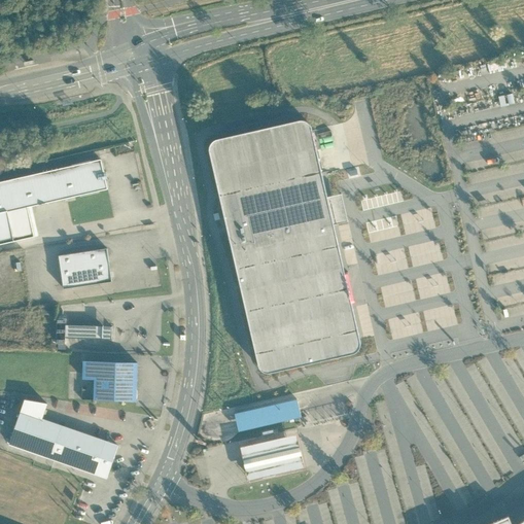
[(308,124),(207,147),(259,374),(360,350),(347,290),(308,124)]
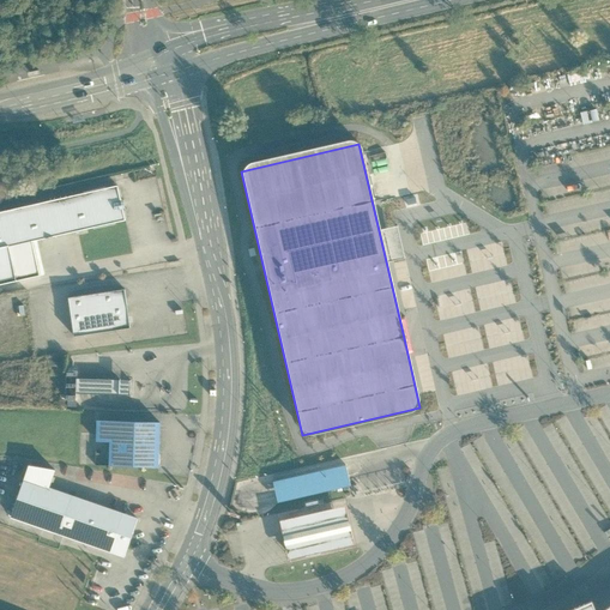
[(0,282),(38,276),(30,241),(122,221),(114,186),(22,206),(0,210),(0,282)]
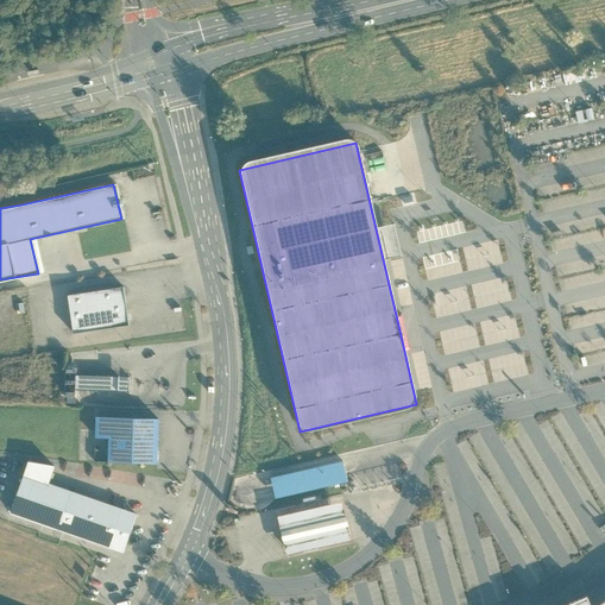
[(120,285),(64,292),(70,331),(126,322),(120,285)]
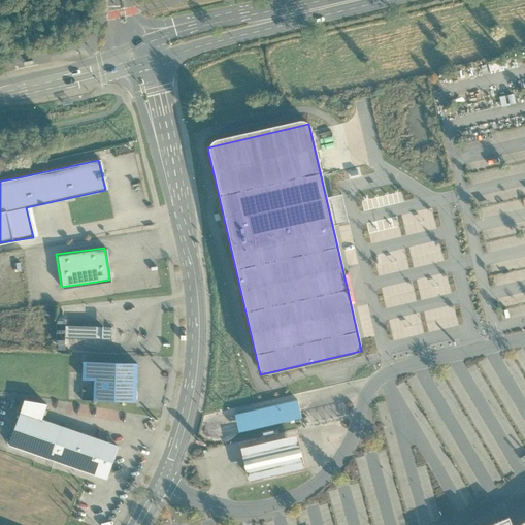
[(63,319),(54,319),(54,342),(63,342),(63,338),(68,338),(76,338),(86,338),(94,339),(103,339),(107,339),(107,326),(103,325),(94,325),(86,325),(76,325),(68,325),(63,325),(63,319)]
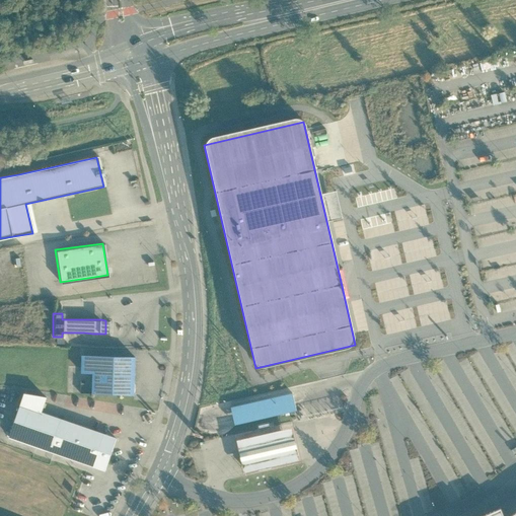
[(131,355),(78,355),(78,372),(90,371),(89,392),(131,394),(131,355)]
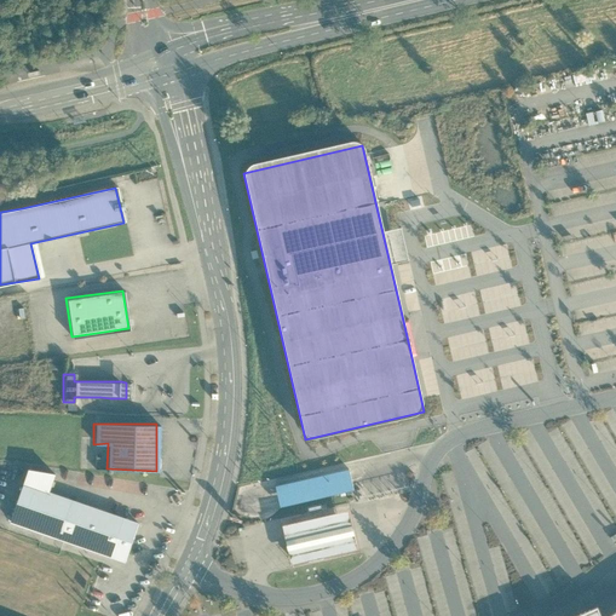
[(345,467),(272,485),(275,496),(278,506),(351,489),(349,478),(345,467)]
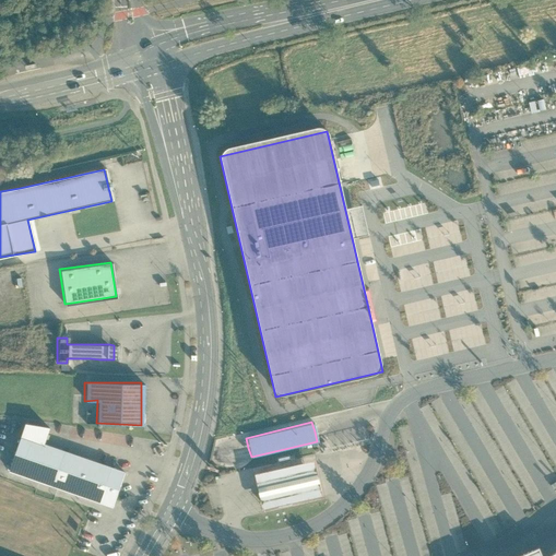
[(48,426),(24,423),(19,439),(8,471),(98,504),(111,466),(43,444),(48,426)]
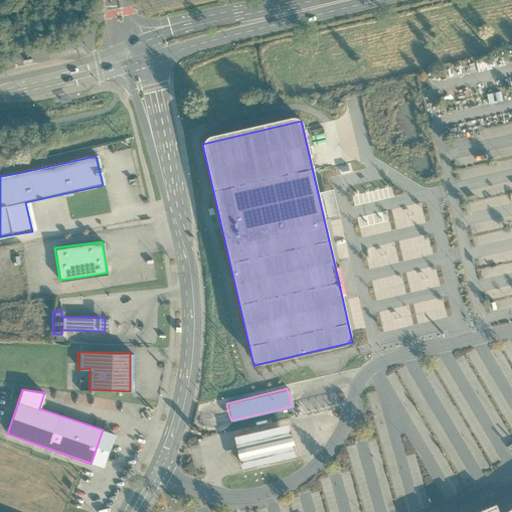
[(262,428),(262,432),(281,428),(280,423),(262,428)]
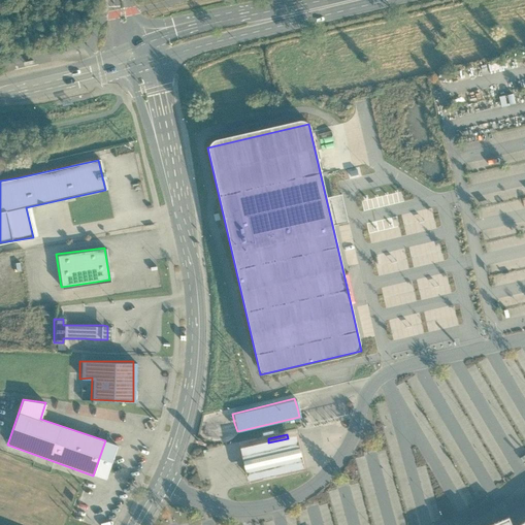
[(296,447),(294,437),(238,451),(240,459),(243,474),(245,485),(302,472),(300,462),(296,447)]
